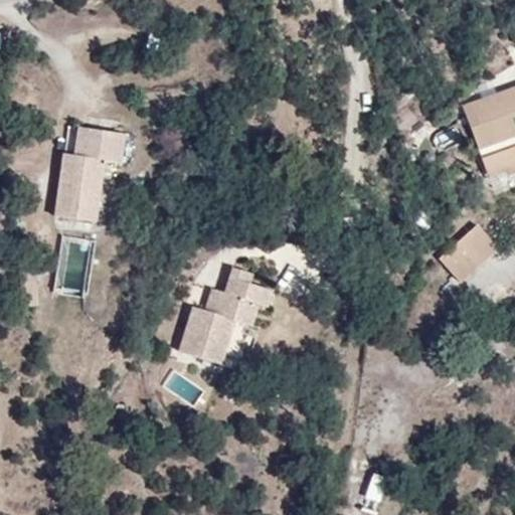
[(514,81),(463,105),(492,171),(509,163),(511,167),(514,165),(514,81)]
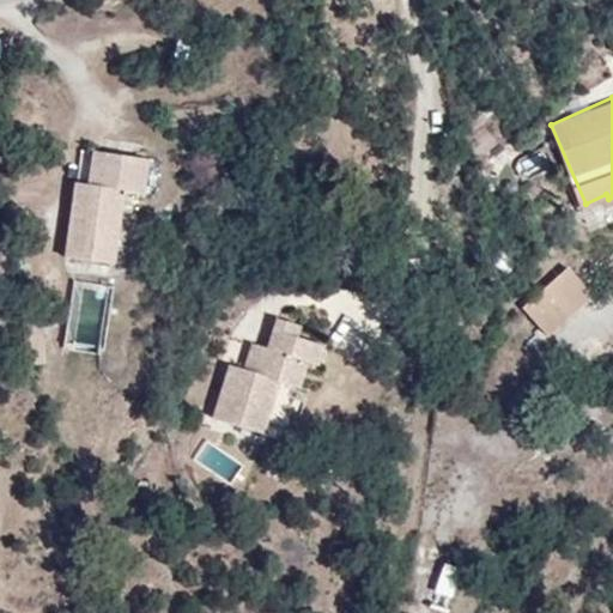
[(143,163),(103,158),(99,196),(87,194),(73,193),(65,269),(110,272),(120,200),(138,202),(143,163)]
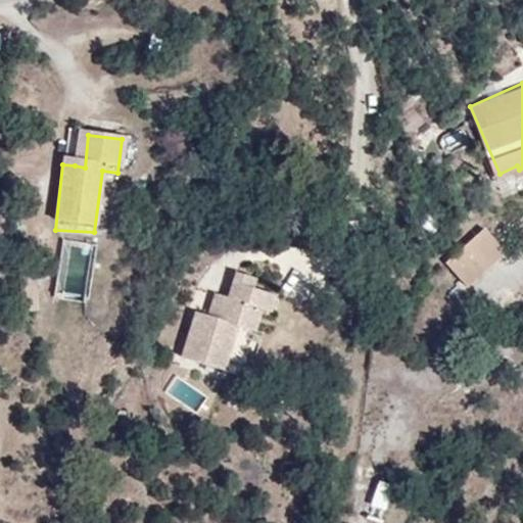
[(85,168),(88,135),(78,135),(75,165),(85,168)]
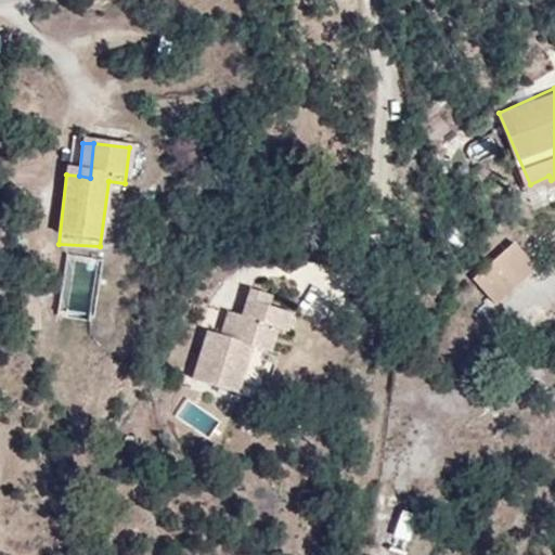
[(515,241),(499,256),(525,281),(539,267),(515,241)]
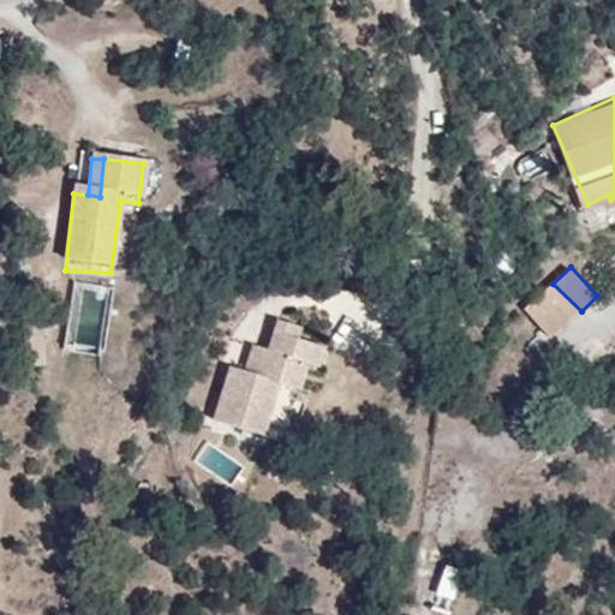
[(581,311),(553,284),(521,314),(551,341),(581,311)]
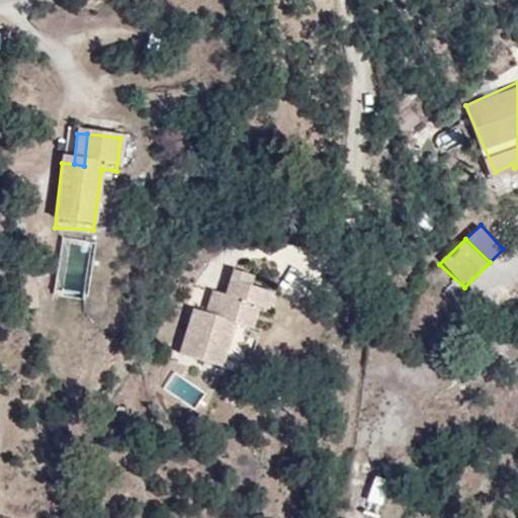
[(248,299),(253,284),(255,273),(236,268),(229,294),(237,296),(248,299)]
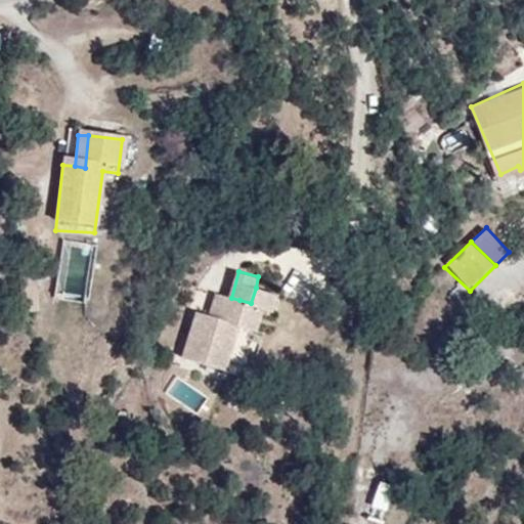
[(279,293),(256,288),(251,303),(239,300),(231,298),(225,319),(213,316),(200,311),(186,357),(228,369),(242,325),(258,330),(265,309),(273,310),(279,293)]
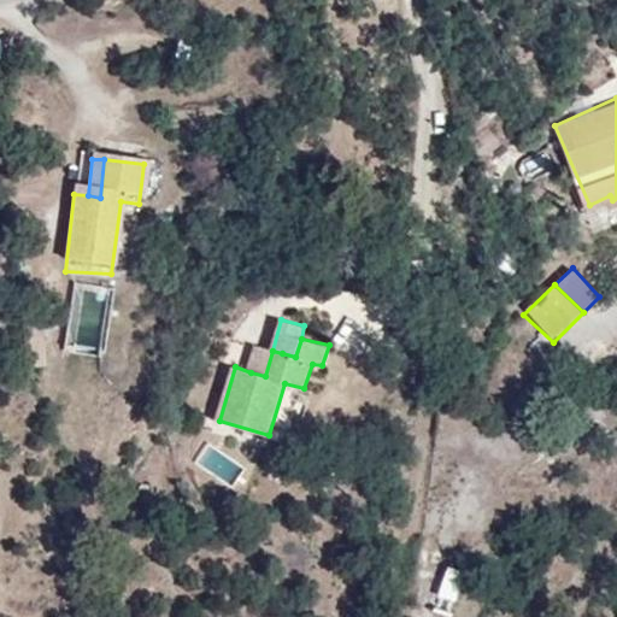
[(265,376),(272,351),(258,346),(251,372),(265,376)]
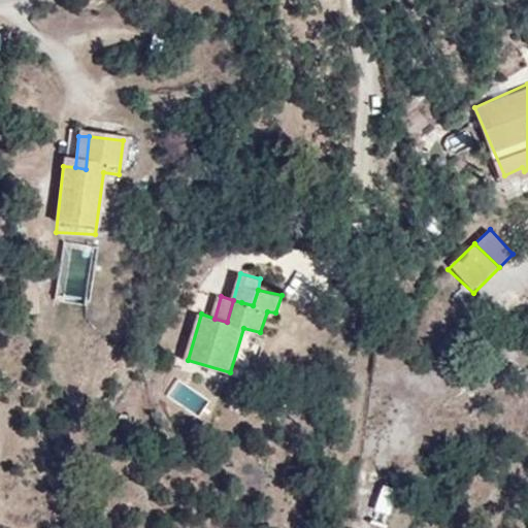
[(371,527),(383,527),(395,484),(385,482),(371,527)]
